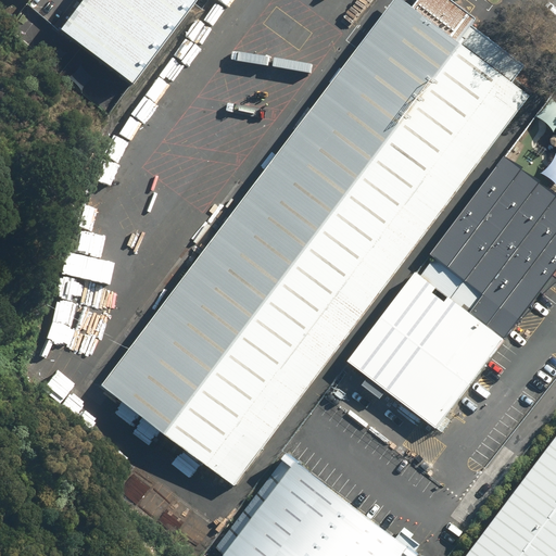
[(126,84),(191,0),(77,0),(55,28),(126,84)]
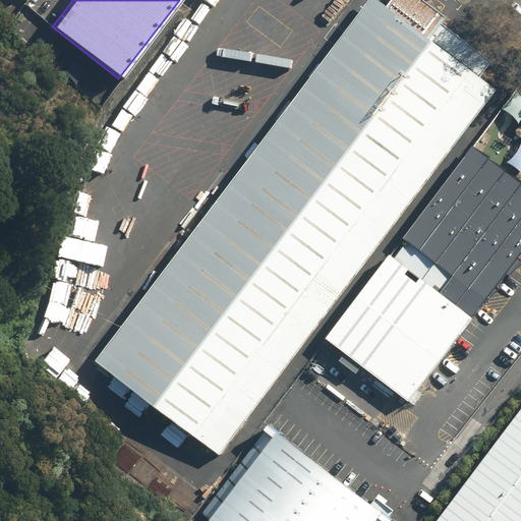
[(398,0),(391,10),(378,0),(374,0),(159,282),(92,352),(220,455),(498,92),(481,78),(493,63),(445,26),(450,20),(422,0),(398,0)]
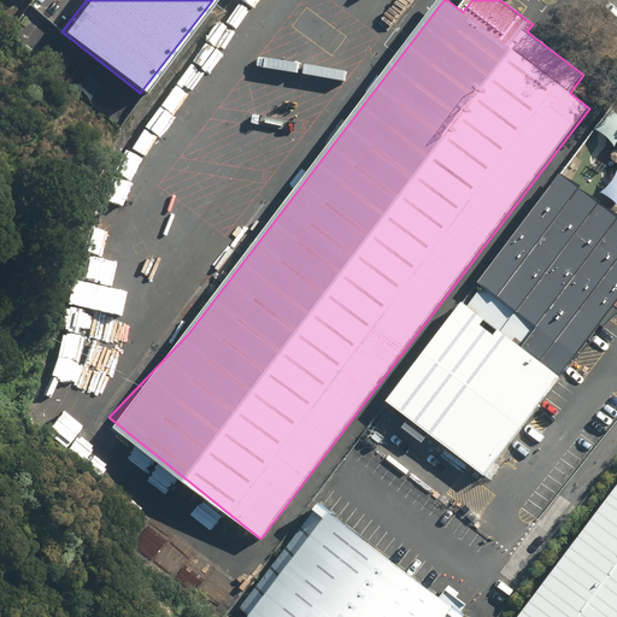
[(616,299),(616,213),(559,171),(476,282),(481,285),(466,306),(558,376),(616,299)]
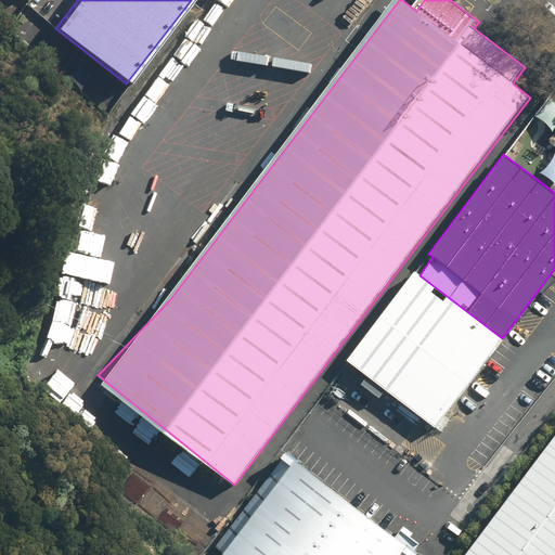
[(420,275),(414,271),(346,361),(435,428),(503,339),(502,338),(420,275)]
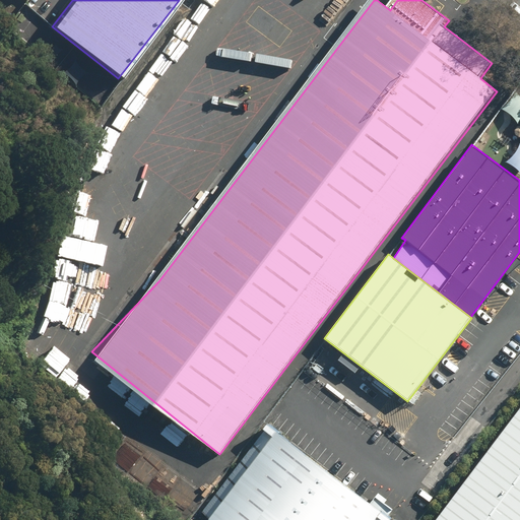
[(519,519),(519,407),(434,519),(519,519)]
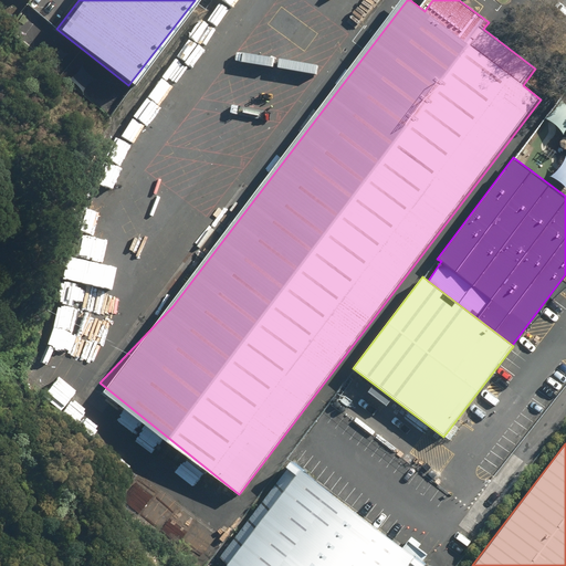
[(426,565),(427,564),(302,460),(212,565),(426,565)]
